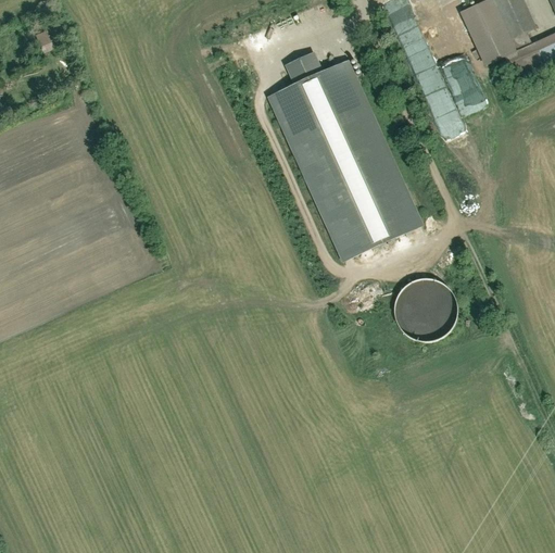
[(538,26),(525,0),(482,0),(462,10),(486,62),(504,54),(517,48),(513,37),(538,26)]
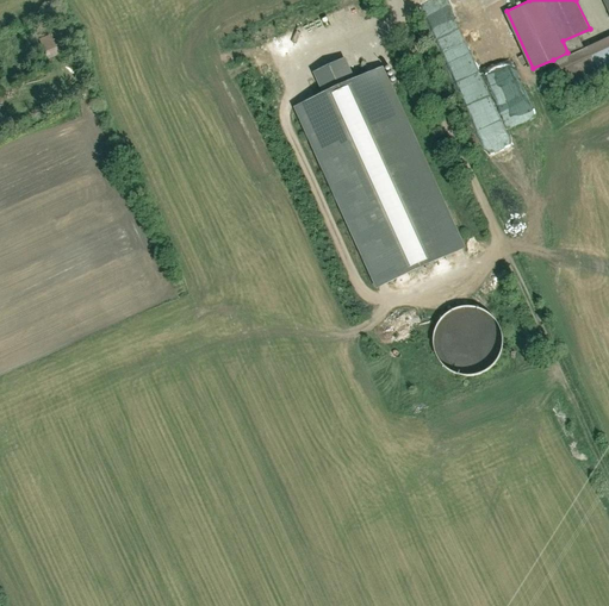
[(608,32),(567,52),(553,60),(567,91),(608,70),(608,32)]
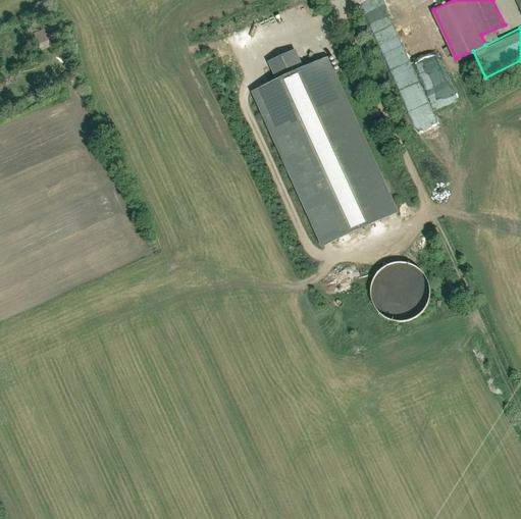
[(41,29),(32,32),(40,49),(48,46),(41,29)]
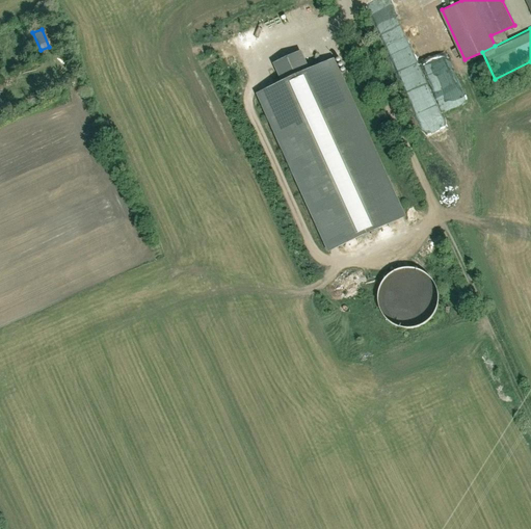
[(413,42),(425,74),(444,67),(442,61),(444,60),(442,55),(448,53),(439,31),(413,42)]
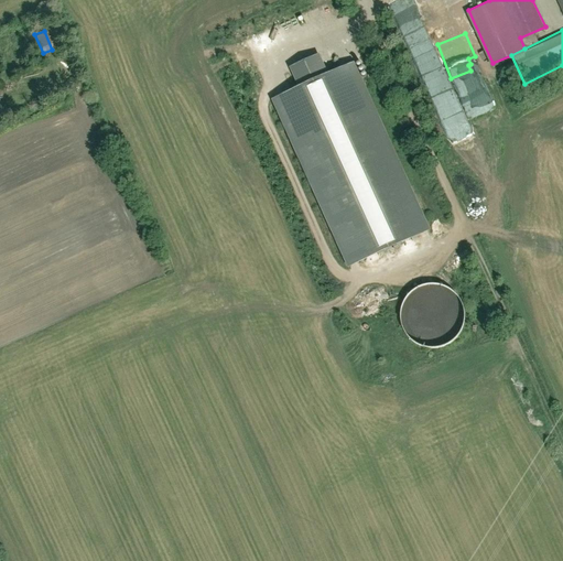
[(346,263),(429,226),(354,58),(328,71),(320,51),(290,64),(298,83),(270,96),(346,263)]
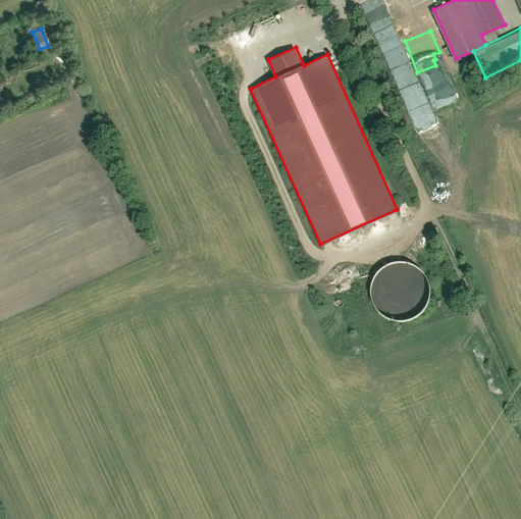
[(439,87),(439,92),(430,92),(431,98),(448,97),(447,87),(439,87)]
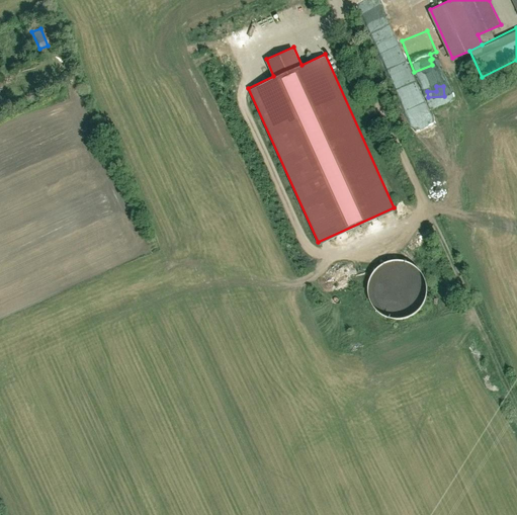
[(370,302),(375,309),(383,315),(392,317),(402,317),(410,314),(418,308),(424,299),(426,289),(425,279),(420,270),(413,263),(404,259),(394,259),(383,261),(375,267),(370,274),(367,283),(367,292),(370,302)]
